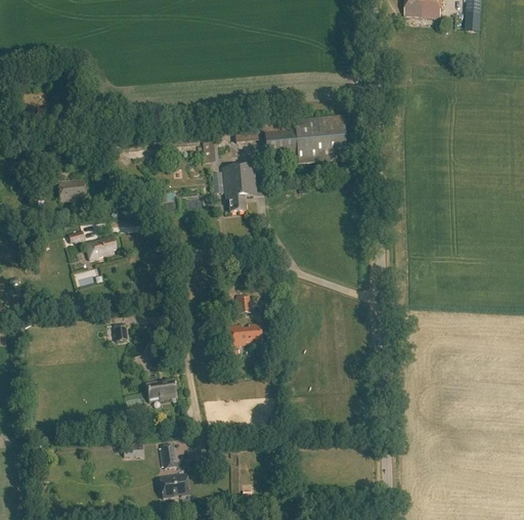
[(404,0),(403,15),(440,16),(440,0),(404,0)]
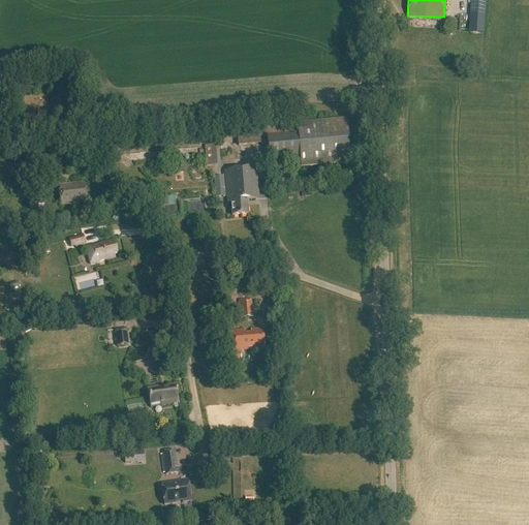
[(473,0),(471,27),(484,27),(485,0),(473,0)]
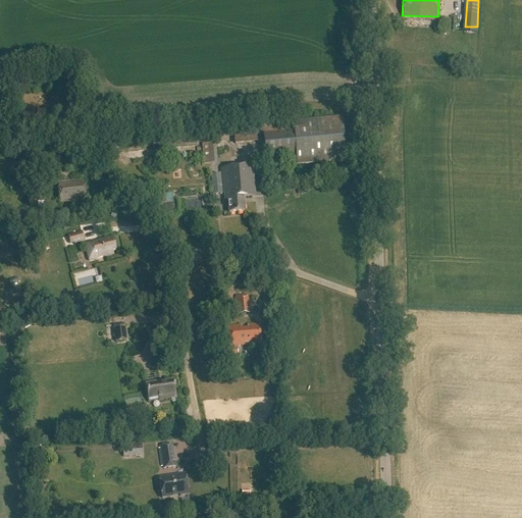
[(262,119),(265,154),(296,151),(297,160),(346,156),(342,113),(293,117),(292,110),(285,111),(285,117),(262,119)]
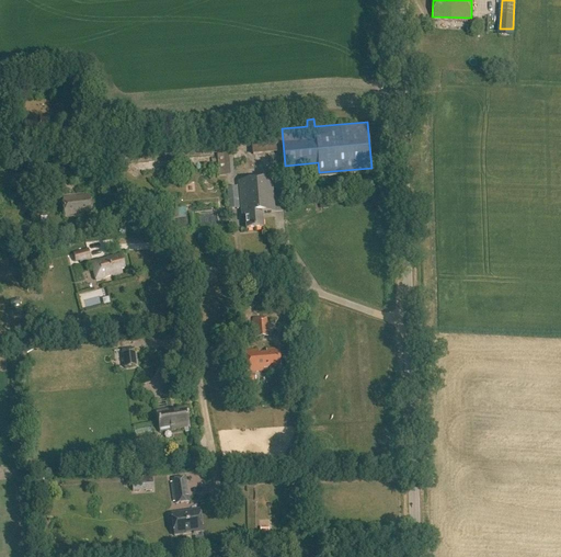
[(233,171),(231,149),(216,149),(218,172),(233,171)]
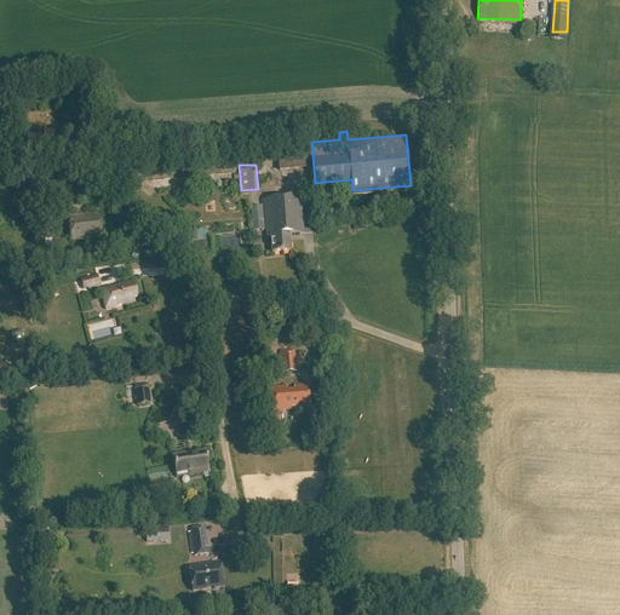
[(214,187),(204,187),(205,201),(216,200),(214,187)]
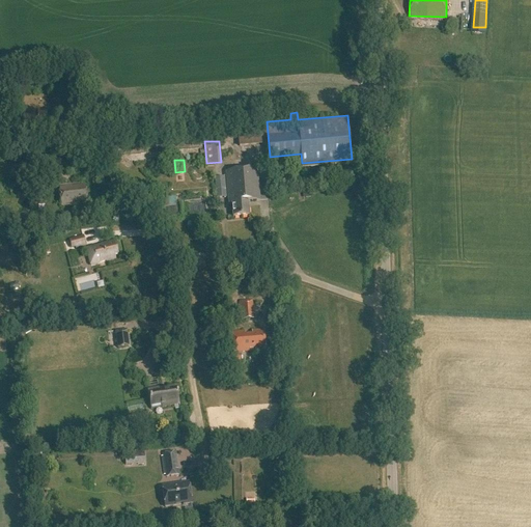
[(229,199),(230,199),(232,214),(249,212),(247,199),(260,197),(257,165),(226,168),(229,199)]
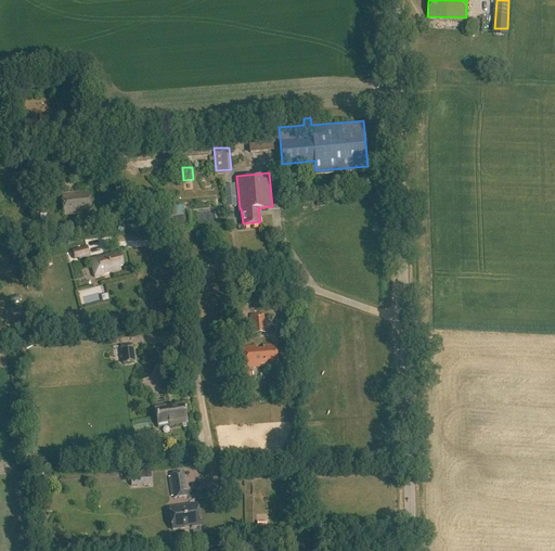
[(224,182),(226,204),(236,203),(235,181),(224,182)]
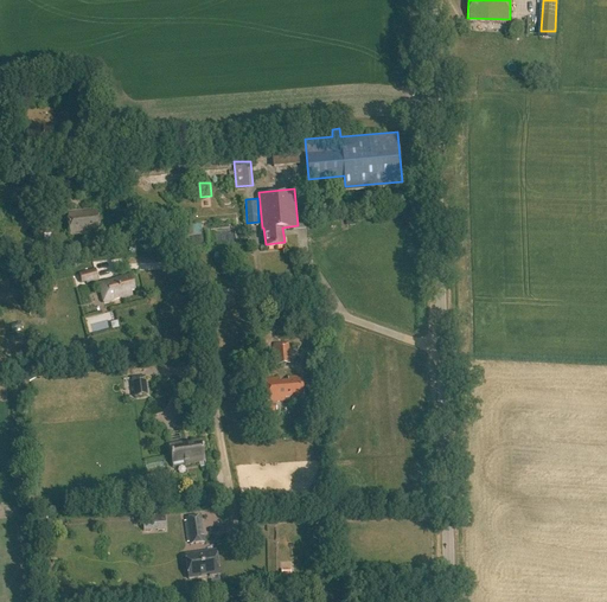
[(101,224),(100,209),(93,210),(93,205),(68,207),(70,231),(94,230),(94,225),(101,224)]
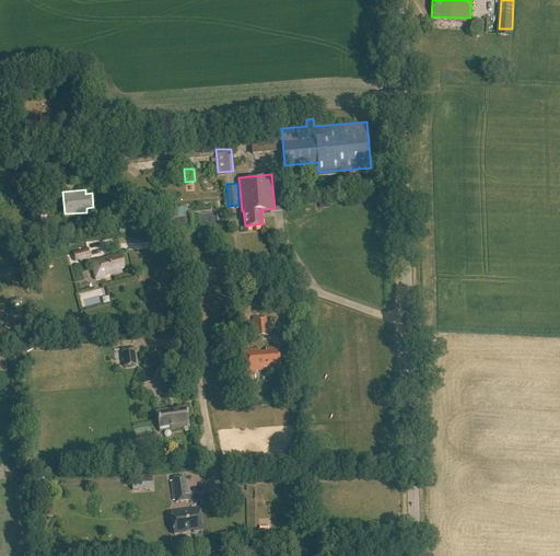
[(78,253),(80,259),(91,256),(89,250),(78,253)]
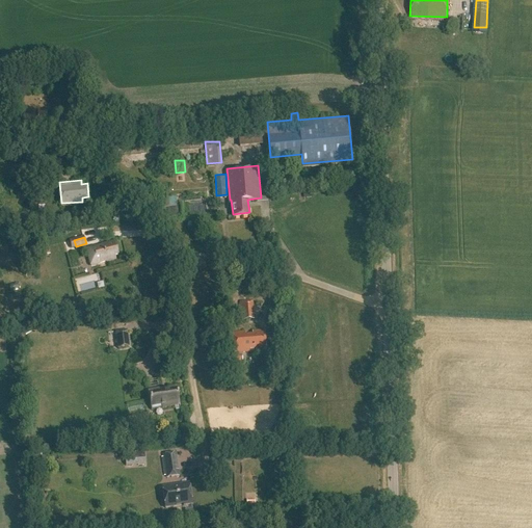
[(117,252),(113,238),(86,245),(90,262),(115,256),(114,253),(117,252)]
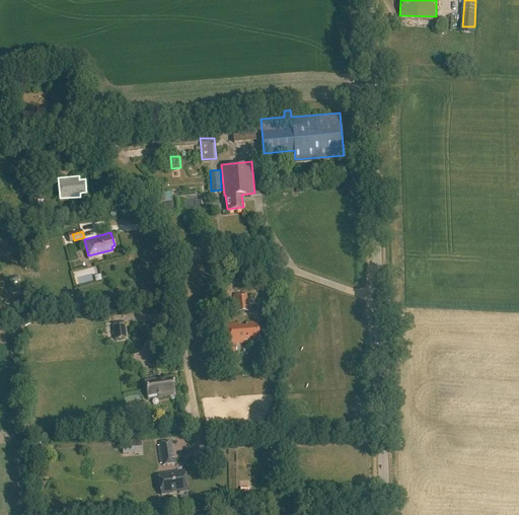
[(47,237),(34,239),(36,247),(45,246),(44,242),(48,241),(47,237)]
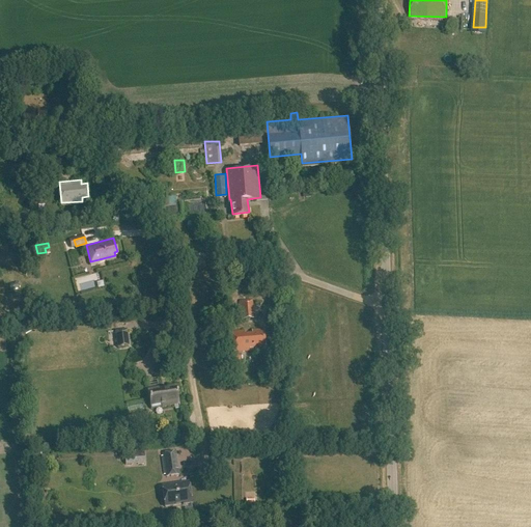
[(251,296),(239,297),(240,316),(253,315),(251,296)]
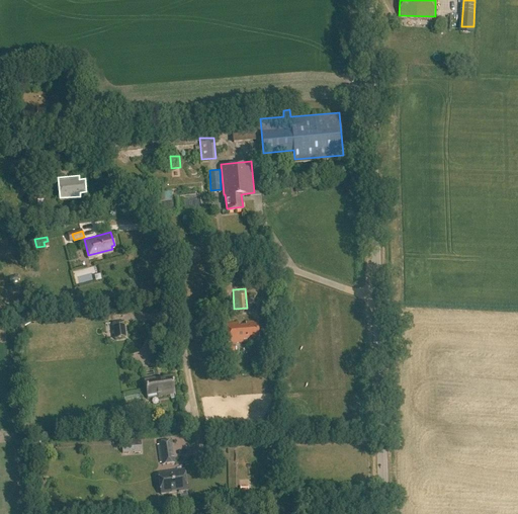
[(111,319),(113,336),(125,334),(123,318),(111,319)]
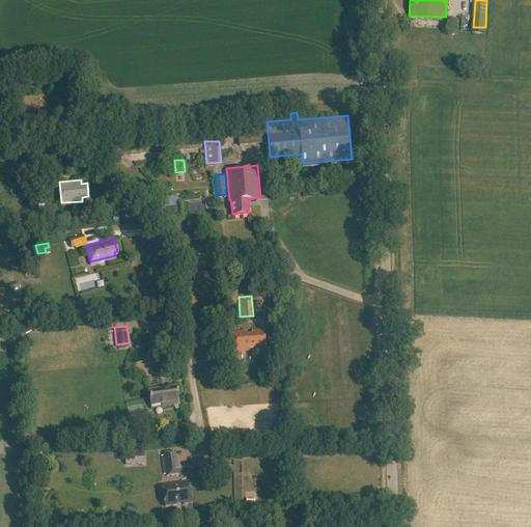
[(261,330),(260,327),(252,327),(253,330),(246,331),(245,328),(232,329),(234,349),(267,345),(266,330),(261,330)]
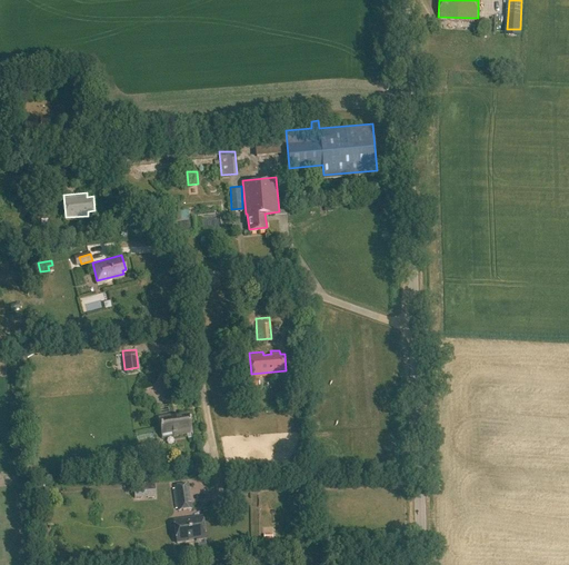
[(158,416),(160,432),(171,429),(171,432),(190,428),(187,410),(158,416)]
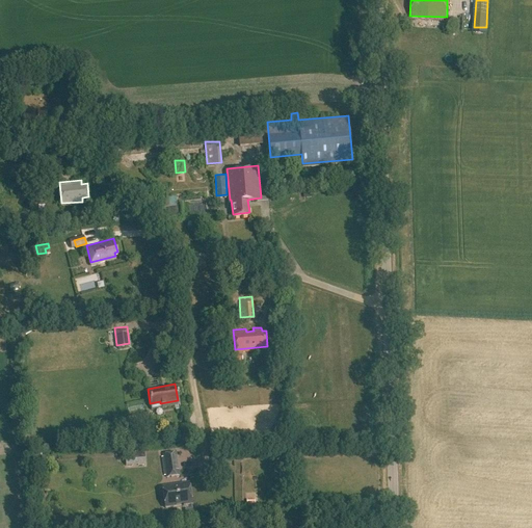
[(142,458),(141,446),(123,448),(124,460),(142,458)]
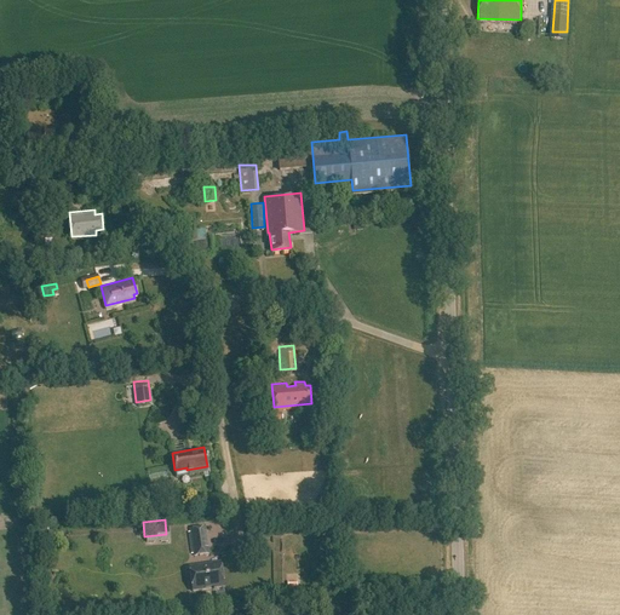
[(190,527),(194,553),(210,552),(206,524),(190,527)]
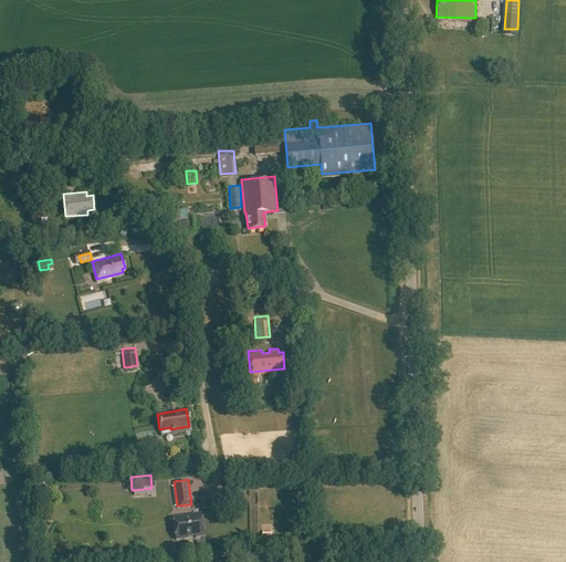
[(174,514),(176,536),(205,532),(202,511),(174,514)]
